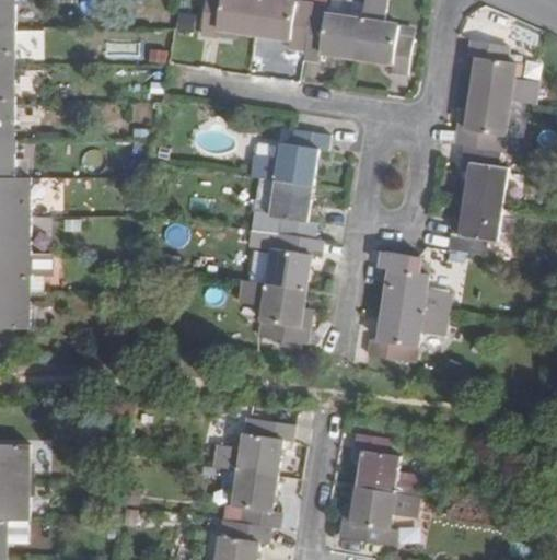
[(0,24),(14,25),(13,1),(0,1),(0,0),(0,24)]
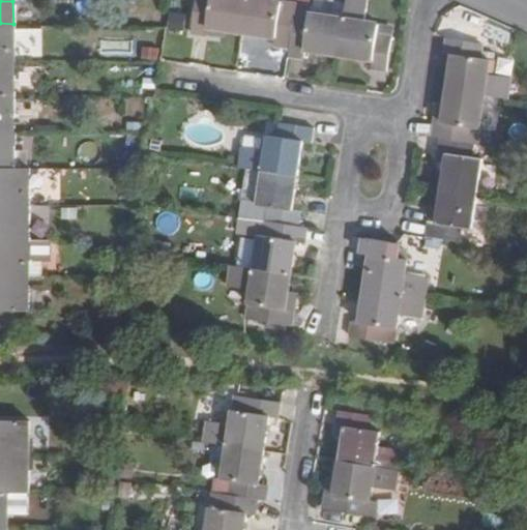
[(193,0),(188,30),(205,33),(206,25),(222,27),(240,30),(245,0),(193,0)]
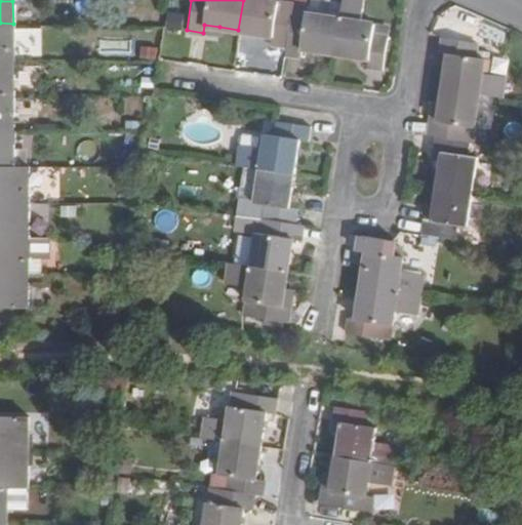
[(269,42),(285,45),(291,3),(274,0),(243,0),(238,30),(270,35),(269,42)]
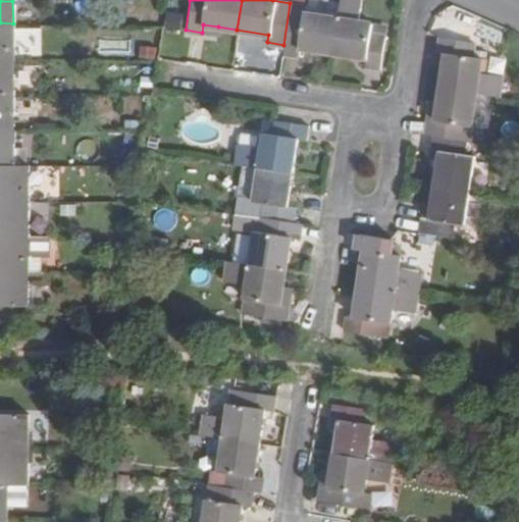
[(359,0),(338,0),(336,17),(330,52),(364,57),(364,65),(379,66),(384,34),(380,33),(368,32),(370,22),(357,20),(359,0)]
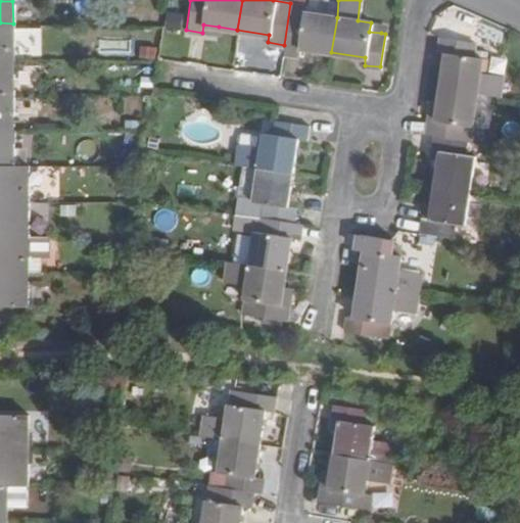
[(304,12),(305,4),(290,3),(284,45),(283,53),(297,55),(299,47),(331,52),(337,17),(304,12)]
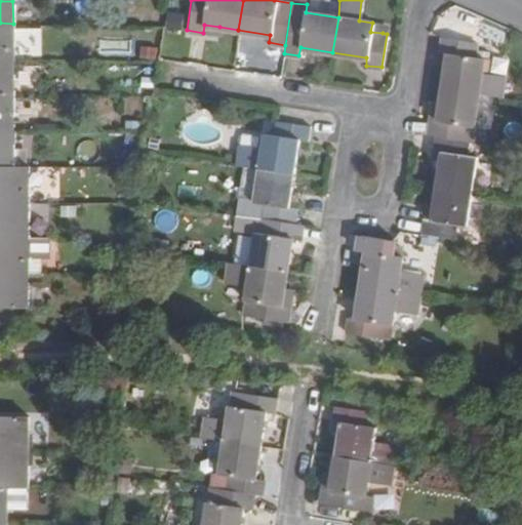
[(12,48),(13,24),(0,23),(0,62),(0,48),(12,48)]
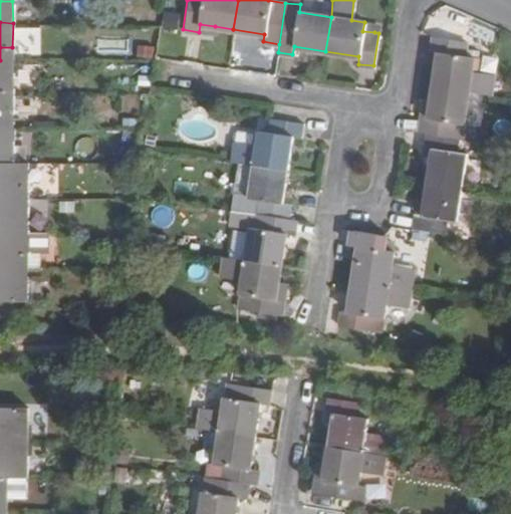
[(362,31),(374,32),(375,24),(364,22),(362,31)]
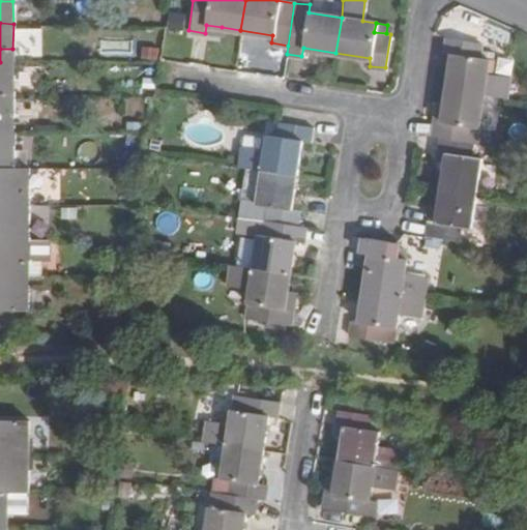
[(206,25),(205,33),(221,35),(222,27),(206,25)]
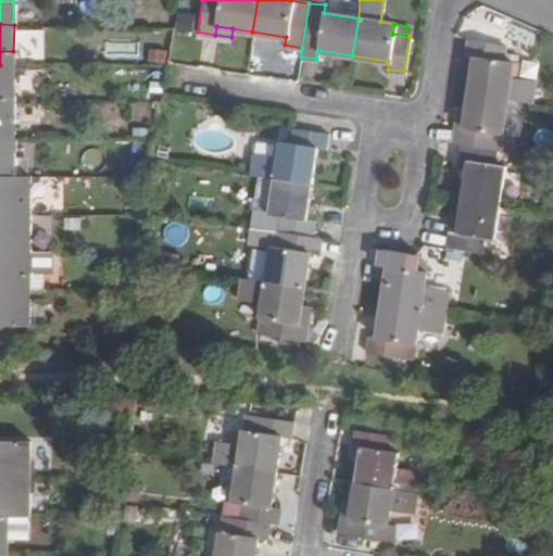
[(268,42),(285,45),(286,37),(269,35),(268,42)]
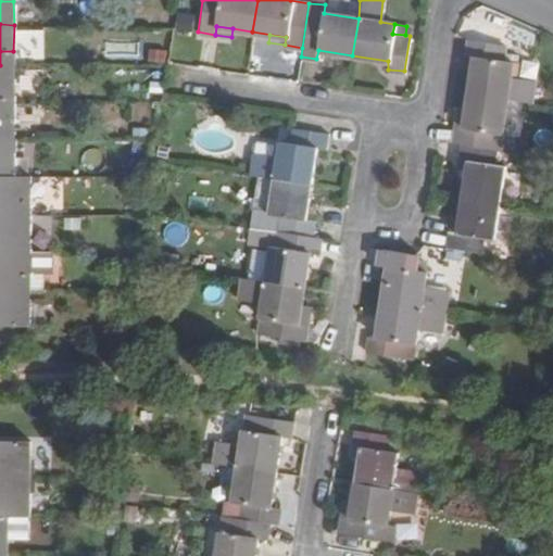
[(465,55),(474,57),(468,93),(506,99),(530,102),(535,79),(510,76),(512,61),(502,60),(504,45),(467,39),(465,55)]
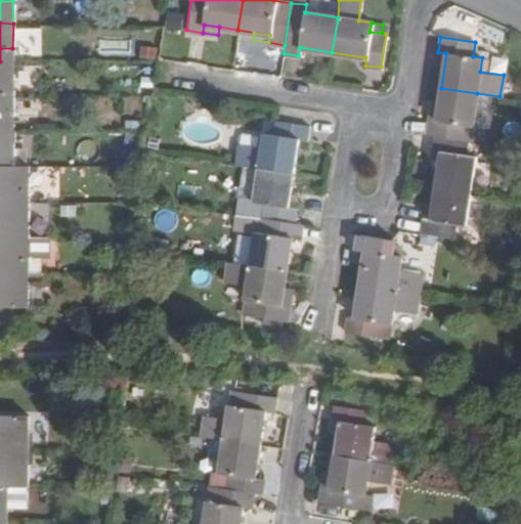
[(96,38),(95,52),(129,53),(129,40),(96,38)]
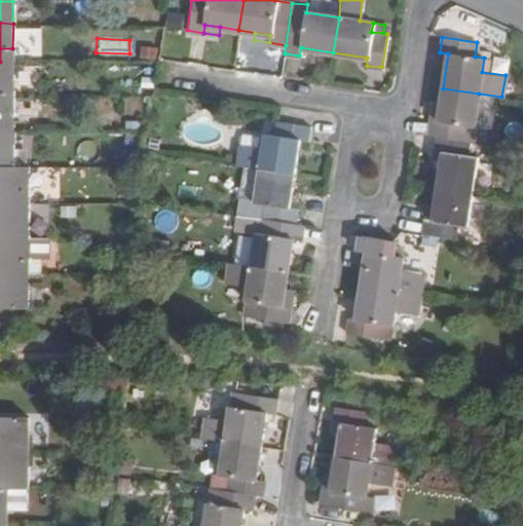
[(0,97),(13,98),(12,73),(0,73),(0,62),(0,97)]
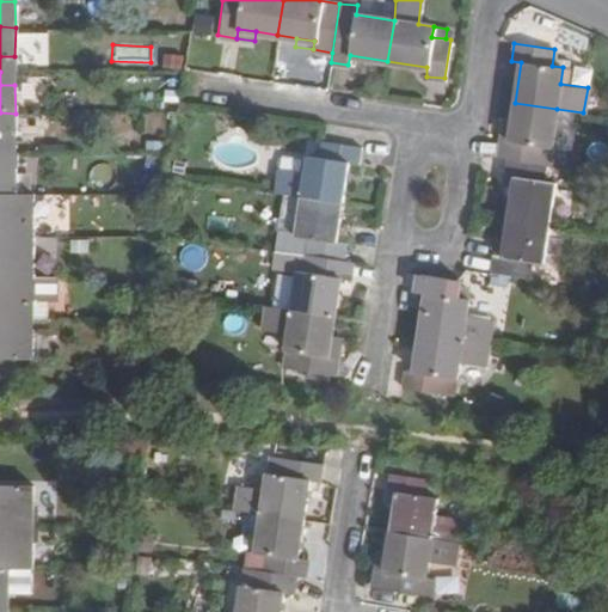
[(550,164),(557,109),(515,103),(513,117),(509,139),(499,139),(497,157),(507,158),(546,164),(550,164)]
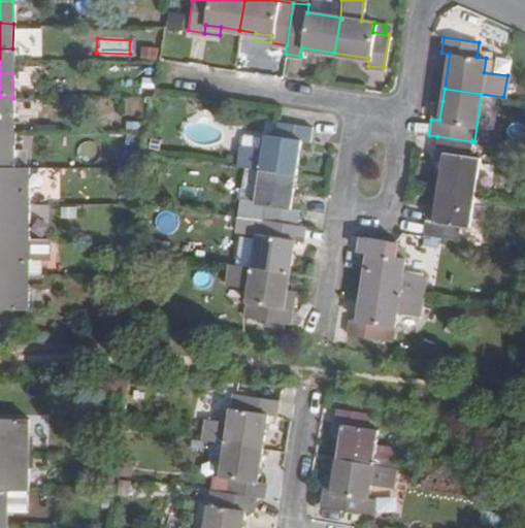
[(0,119),(12,119),(13,98),(0,97),(0,119)]
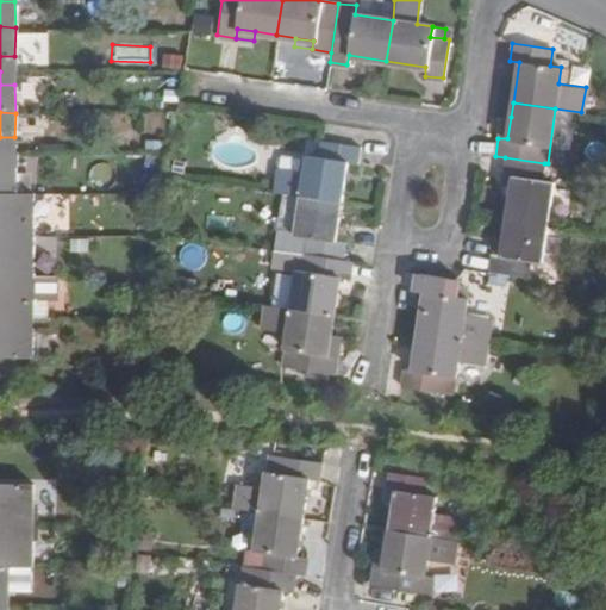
[(498,138),(507,138),(511,117),(500,116),(498,138)]
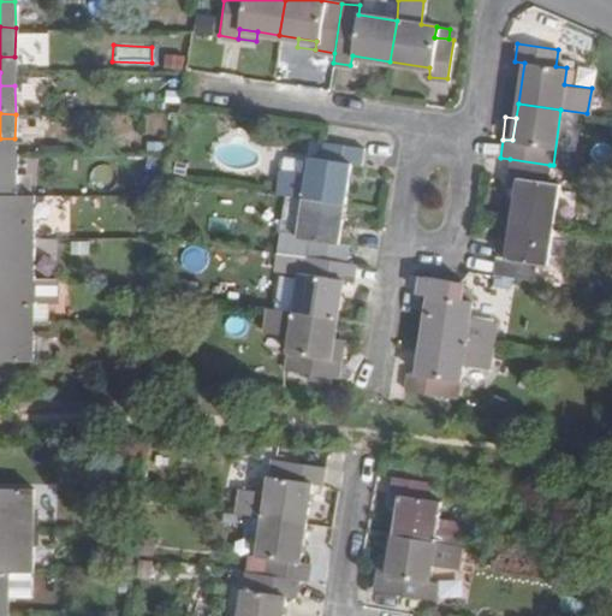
[(279,169),(275,194),(284,195),(343,205),(349,163),(360,165),(361,146),(322,140),(320,157),(308,155),(304,172),(279,169)]
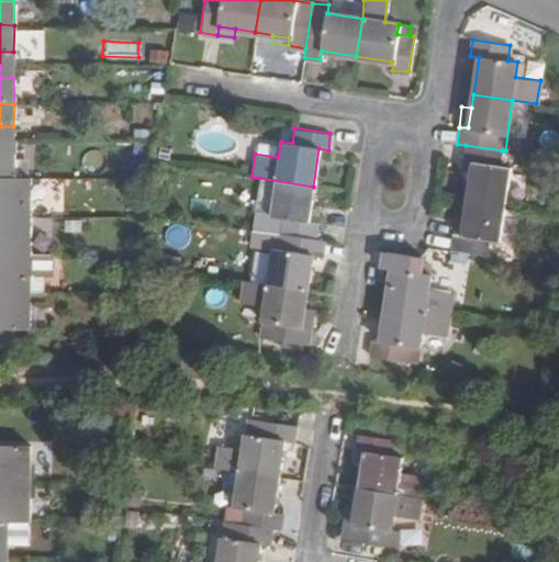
[(464,160),(471,161),(466,200),(502,205),(509,167),(500,166),(502,150),(466,145),(464,160)]
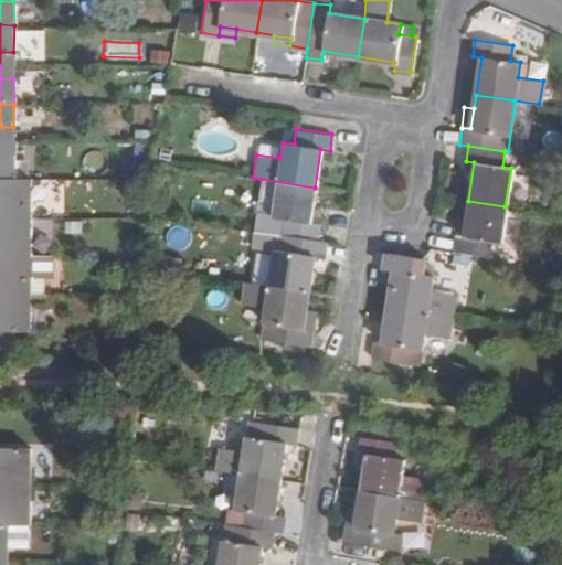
[(169,150),(160,149),(159,159),(167,160),(169,150)]
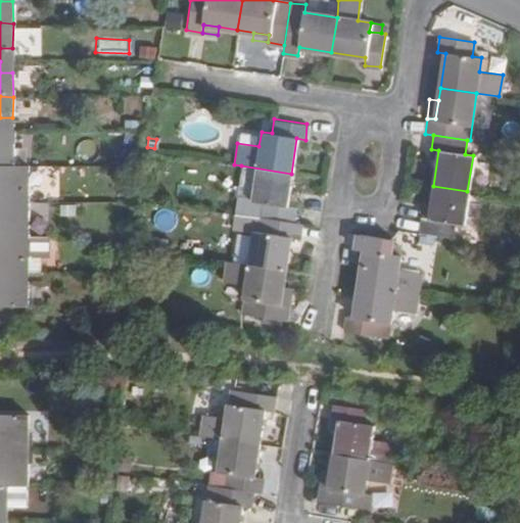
[(0,164),(13,165),(13,142),(0,142),(0,164)]
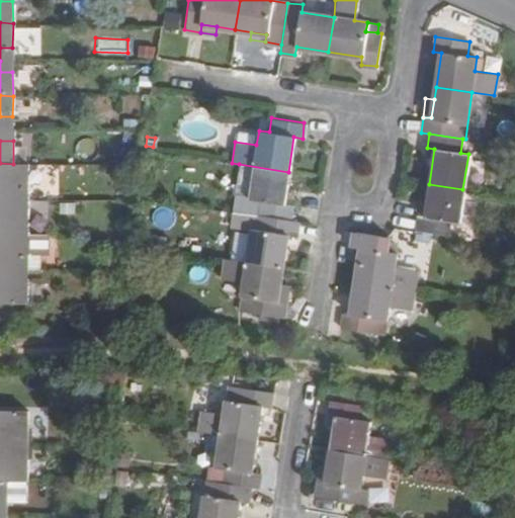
[(27,164),(13,164),(0,163),(0,198),(15,198),(15,186),(27,186),(27,164)]
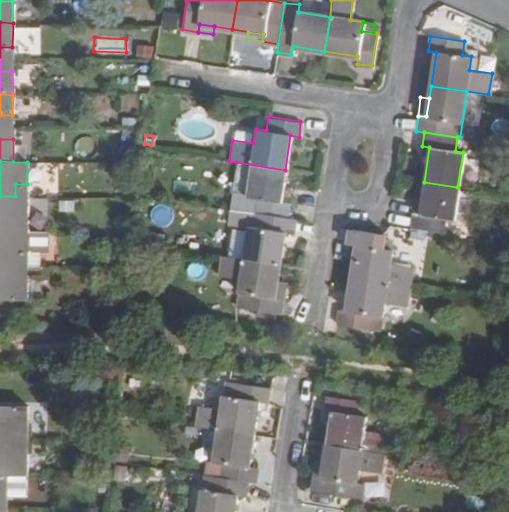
[(281,199),(285,170),(236,162),(230,207),(286,215),(288,200),(281,199)]
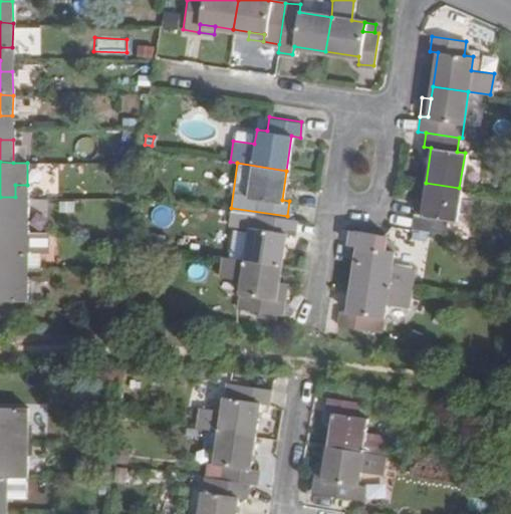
[(149,181),(136,179),(134,195),(147,197),(149,181)]
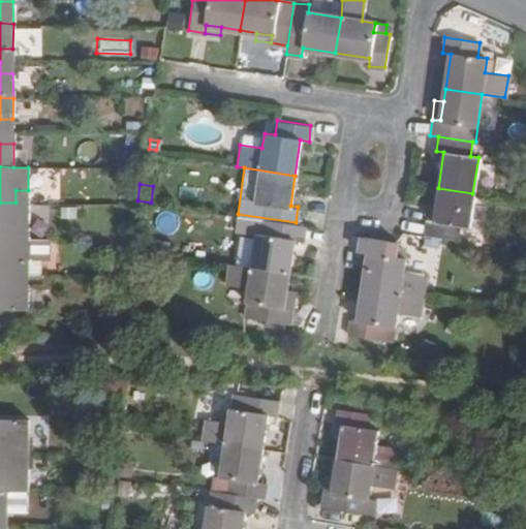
[(459,236),(466,237),(472,193),(438,188),(433,220),(425,219),(423,236),(458,241),(459,236)]
